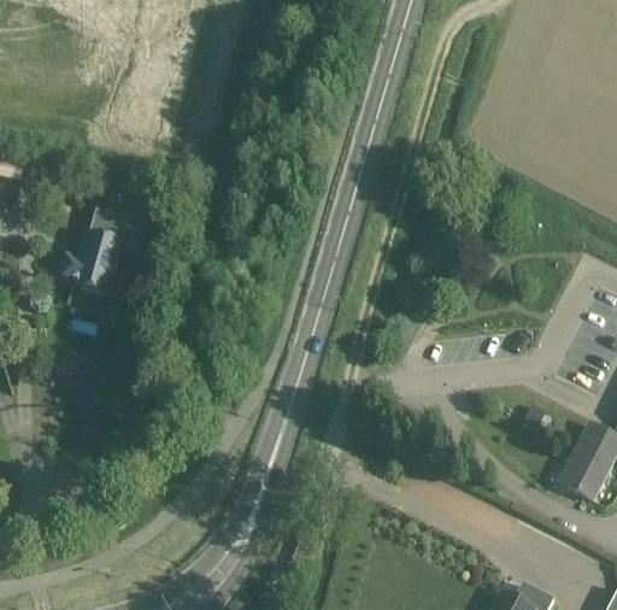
[(0,156),(0,174),(19,179),(23,162),(0,156)]
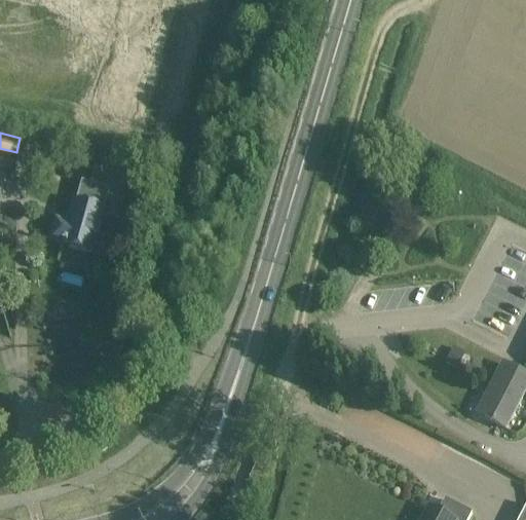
[(66,218),(55,215),(49,236),(60,239),(59,242),(92,251),(99,230),(120,235),(125,215),(105,209),(107,201),(110,188),(76,179),(72,192),(66,218)]
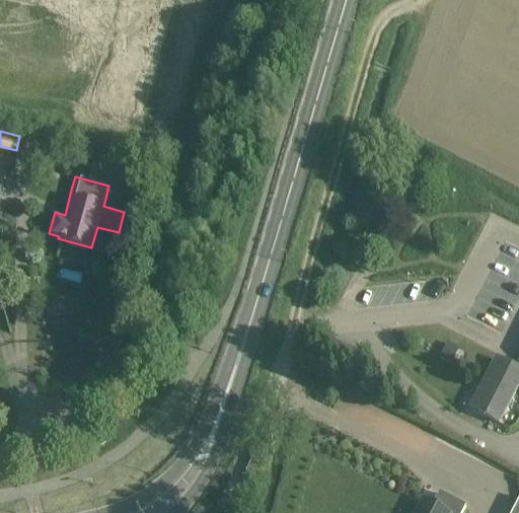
[(446,339),(438,354),(451,361),(459,346),(446,339)]
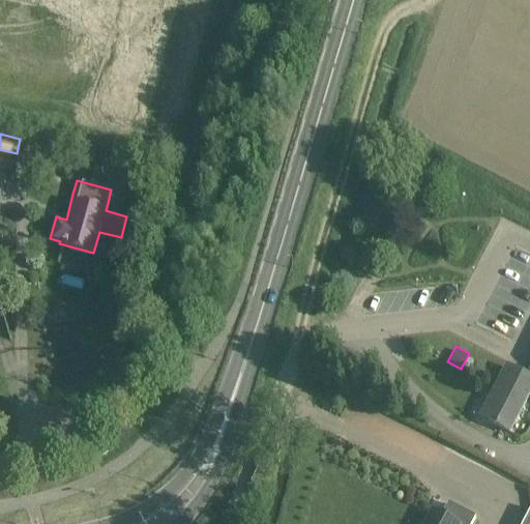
[(529,374),(505,361),(477,414),(509,431),(529,390),(529,374)]
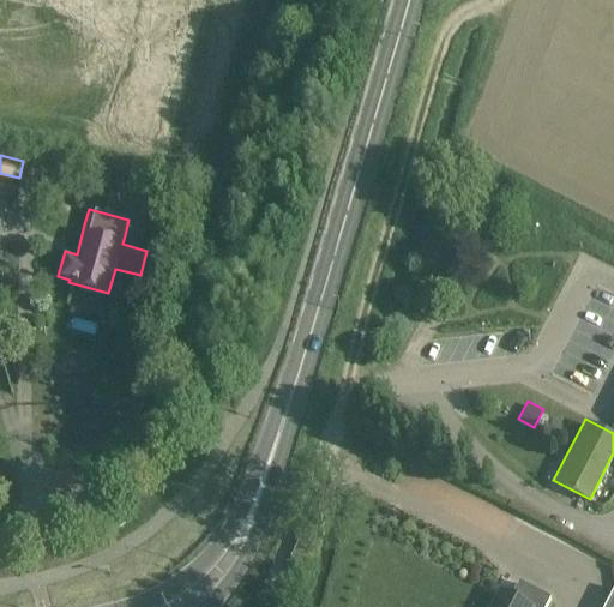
[(534,606),(535,606),(542,606),(549,594),(518,577),(510,594),(499,588),(487,606),(534,606)]
